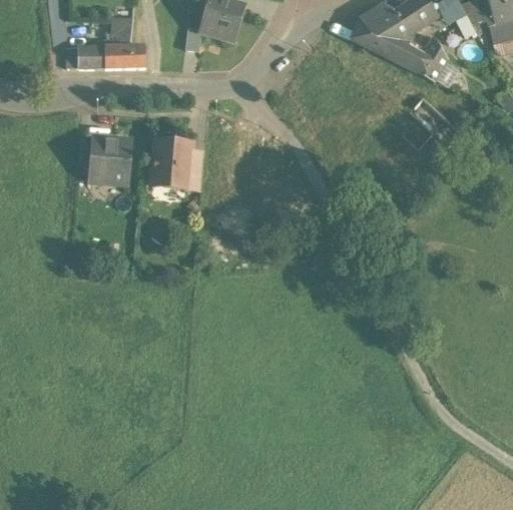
[(206,0),(198,29),(198,32),(200,33),(233,42),(243,5),(225,0),(206,0)]
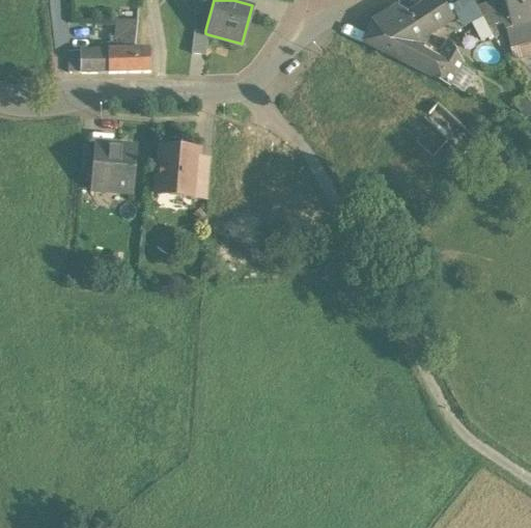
[(427,0),(407,11),(396,4),(371,21),(362,40),(397,58),(397,59),(447,84),(463,60),(448,38),(438,58),(419,48),(425,38),(426,39),(426,38),(424,35),(448,20),(435,0),(427,0)]
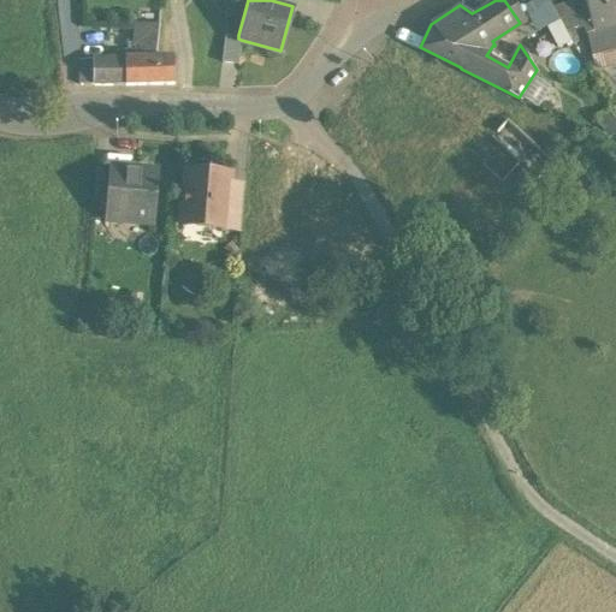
[(578,23),(572,0),(554,0),(563,27),(578,23)]
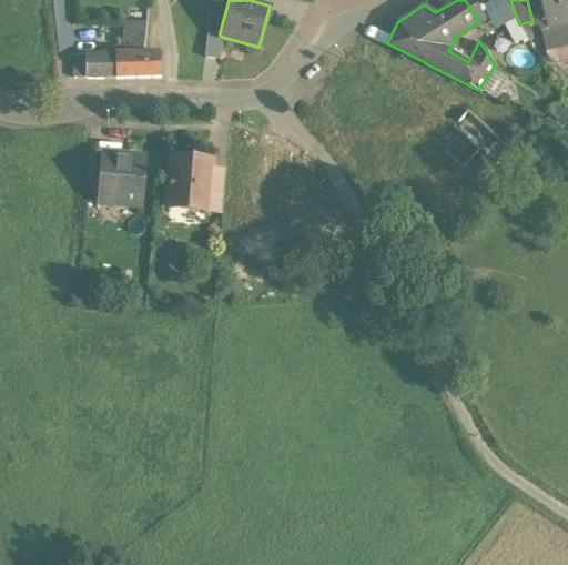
[(547,28),(539,0),(527,0),(533,21),(538,20),(541,30),(547,28)]
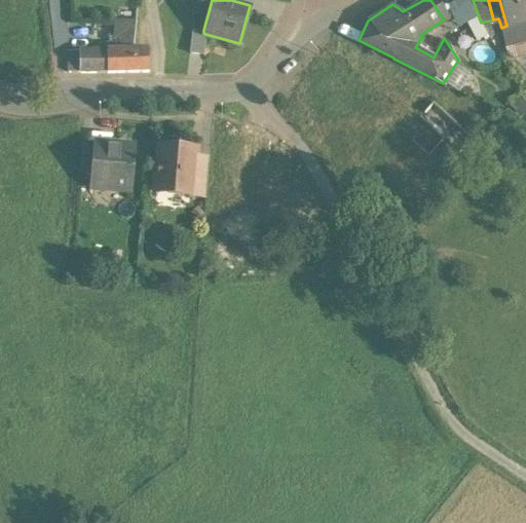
[(499,0),(506,26),(525,21),(525,0),(499,0)]
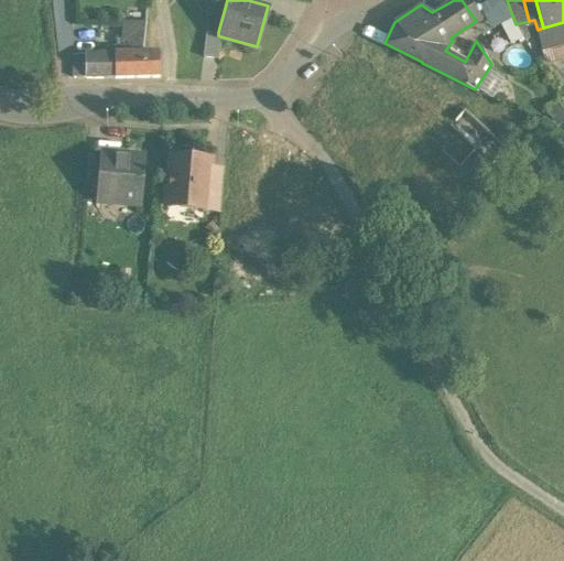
[(513,19),(502,25),(510,40),(521,34),(516,24),(513,19)]
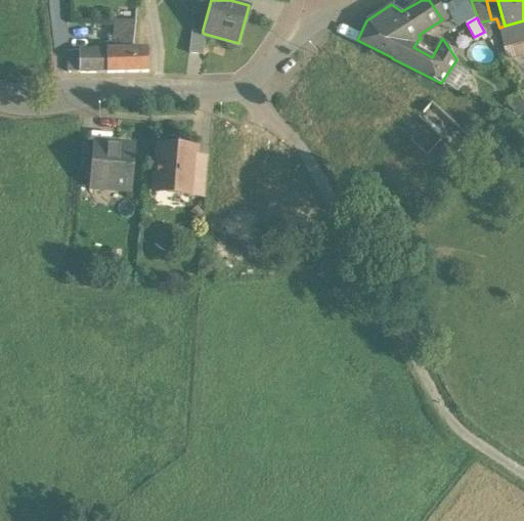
[(135,19),(116,19),(114,48),(117,48),(132,48),(135,19)]
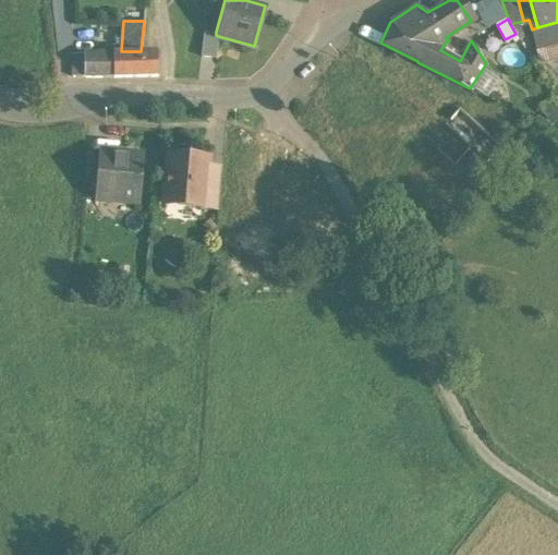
[(557,22),(537,27),(542,43),(557,38),(557,22)]
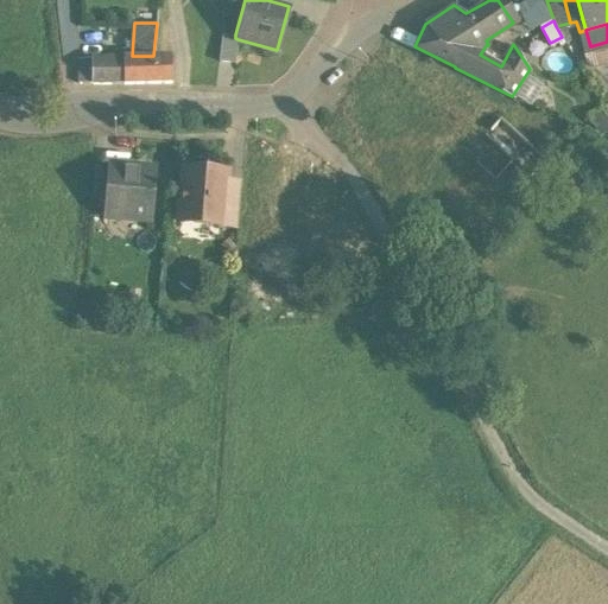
[(235,35),(222,32),(219,58),(235,61),(238,39),(235,38),(235,35)]
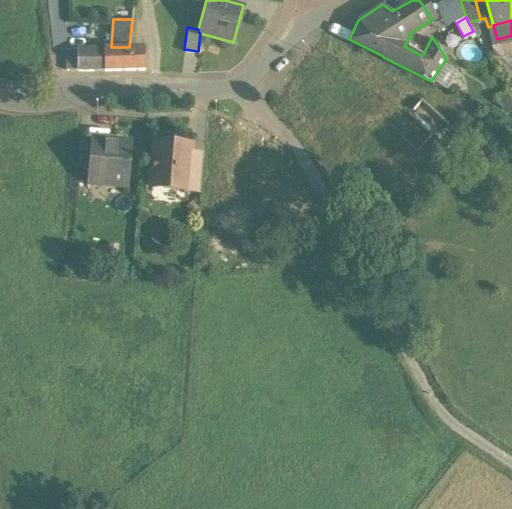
[(76,47),(66,47),(66,67),(77,68),(77,47),(76,47)]
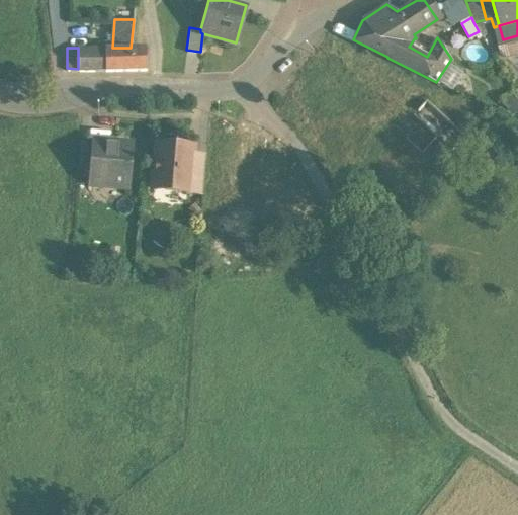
[(147,68),(147,48),(131,48),(115,48),(112,48),(83,48),(78,48),(78,69),(105,69),(147,68)]
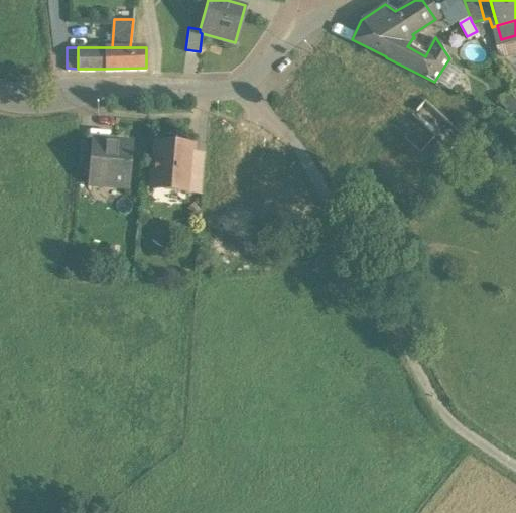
[(412,113),(400,125),(420,144),(432,131),(412,113)]
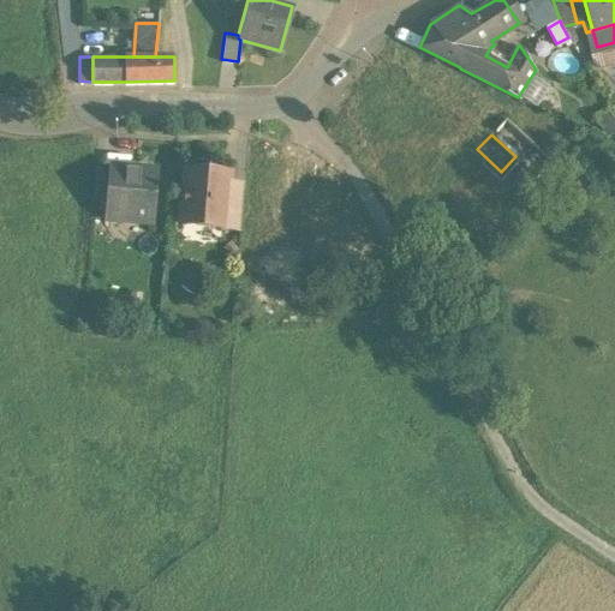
[(111,167),(95,166),(93,197),(108,198),(111,167)]
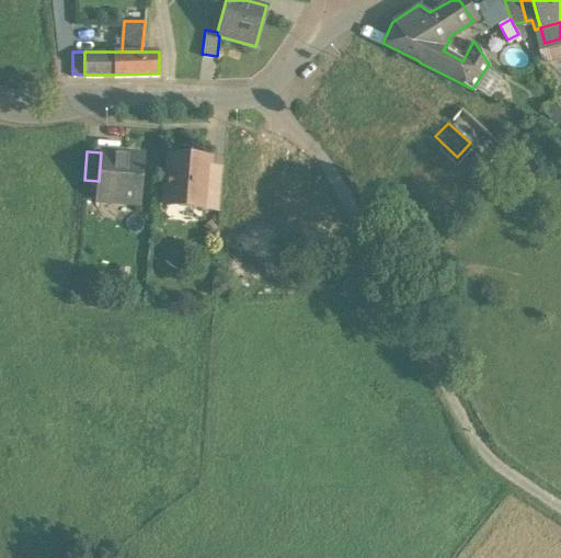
[(141,155),(101,151),(101,152),(99,181),(96,196),(138,200),(141,155)]
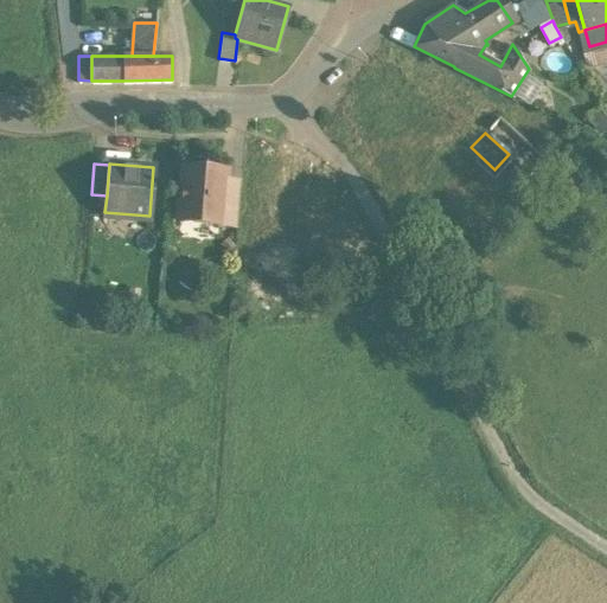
[(227,172),(181,168),(178,218),(222,222),(225,179),(227,172)]
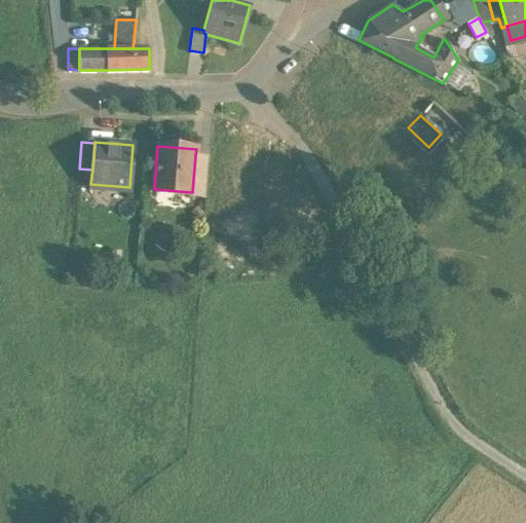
[(195,155),(192,192),(205,193),(209,156),(195,155)]
